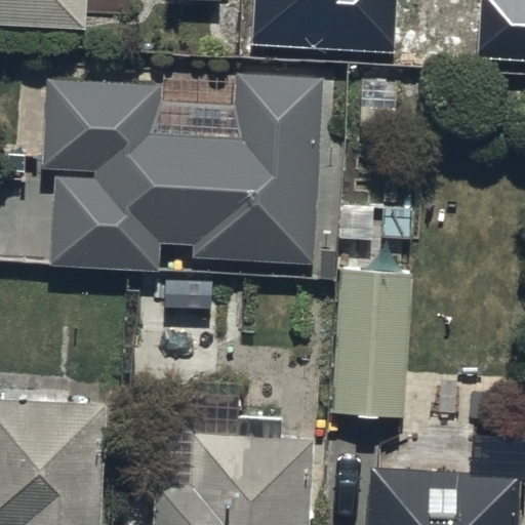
[(0,0),(0,24),(87,29),(88,0),(0,0)]
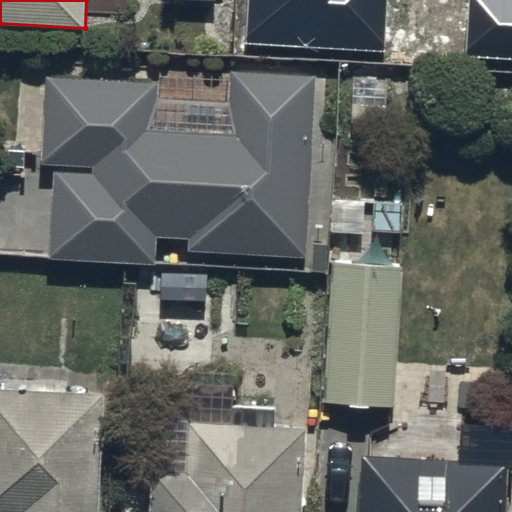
[(162,81),(50,77),(44,162),(54,162),(48,256),(158,263),(160,237),(188,239),(187,249),(306,256),(317,74),(232,69),(230,99),(161,95),(162,81)]
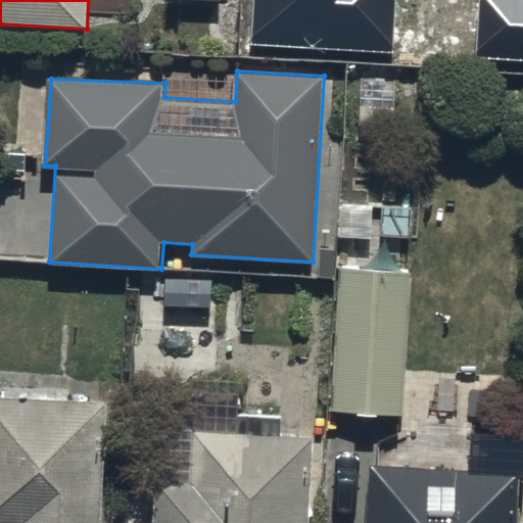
[(408,276),(336,274),(330,414),(401,417),(408,276)]
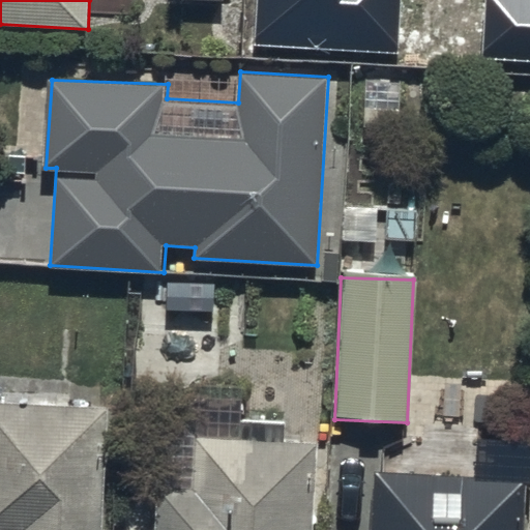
[(104,529),(110,409),(0,403),(0,529),(104,529)]
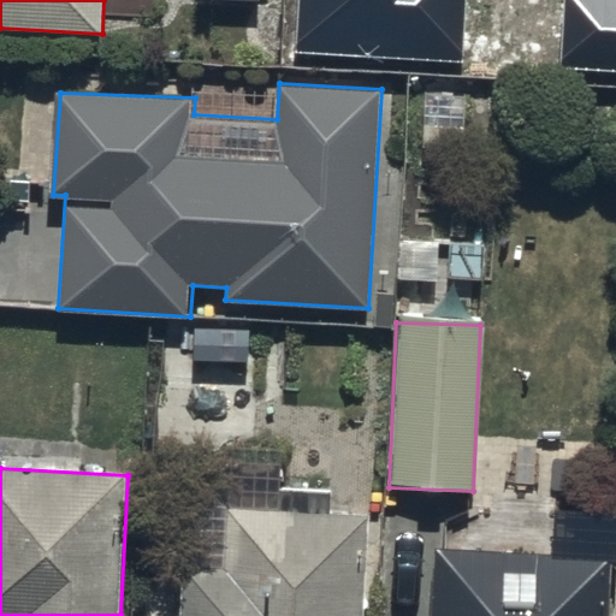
[(363,615),(367,516),(227,511),(226,569),(183,568),(181,615),(363,615)]
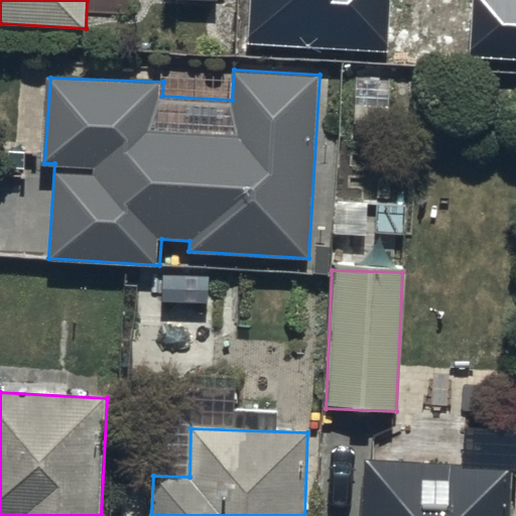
[(369,458),(364,515),(512,515),(515,467),(369,458)]
